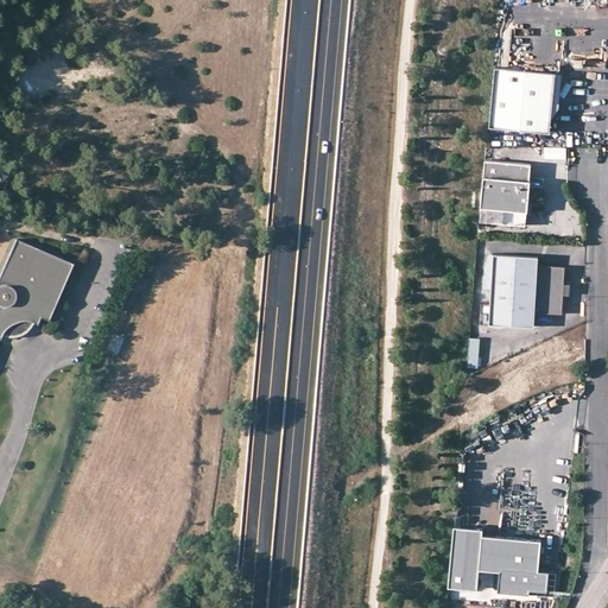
[(557,73),(496,67),(491,126),(551,132),(552,116),(548,112),(553,103),(557,73)]
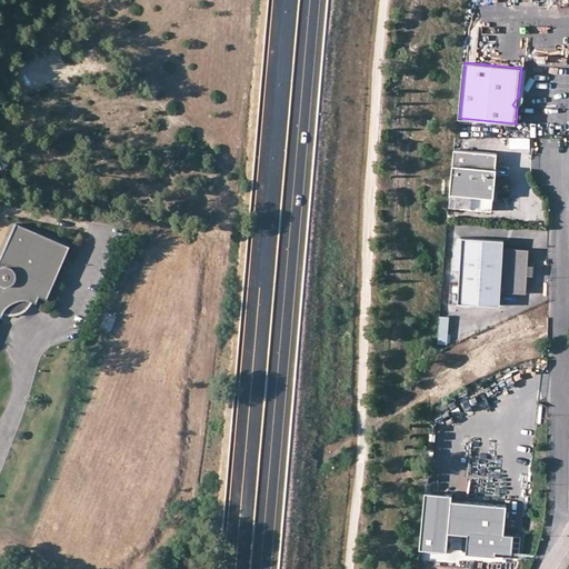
[(526,68),(521,68),(518,97),(512,105),(517,109),(523,100),(526,68)]
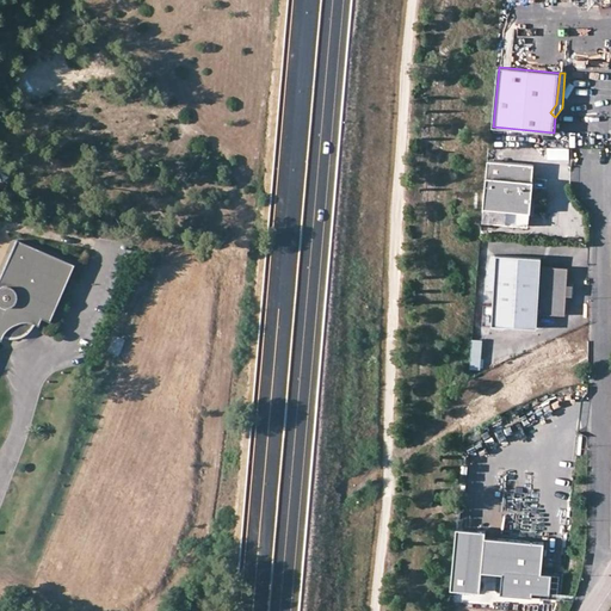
[(547,147),(547,158),(568,158),(568,147),(547,147)]
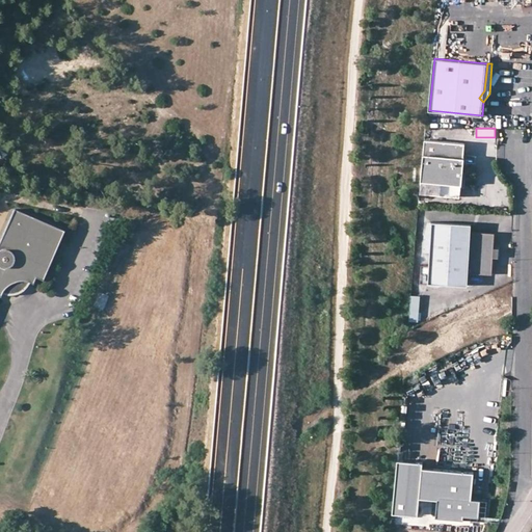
[(463,157),(464,143),(425,139),(420,193),(460,197),(461,184),(461,185),(464,158),(463,157)]
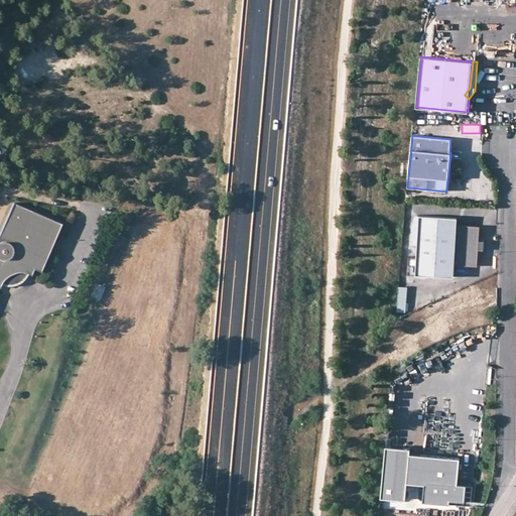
[(0,285),(0,284),(2,281),(4,279),(5,278),(8,276),(11,274),(14,273),(17,272),(19,272),(21,272),(23,272),(26,273),(27,273),(30,275),(33,269),(40,272),(61,223),(13,202),(0,231),(0,285)]
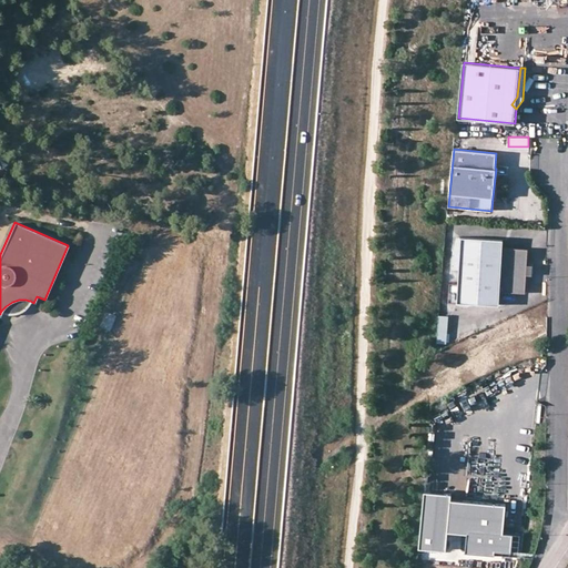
[(503,237),(460,234),(460,236),(458,269),(458,282),(449,281),(448,302),(498,305),(499,291),(525,293),(526,275),(527,263),(528,247),(503,245),(503,237)]
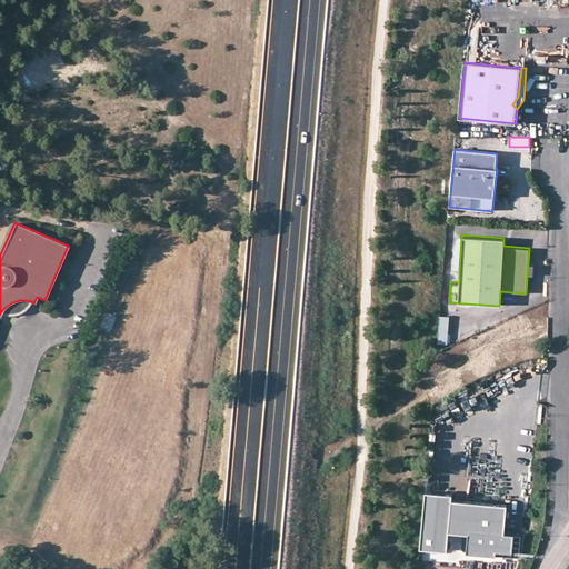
[(452,269),(459,269),(461,237),(458,237),(453,249),(452,269)]
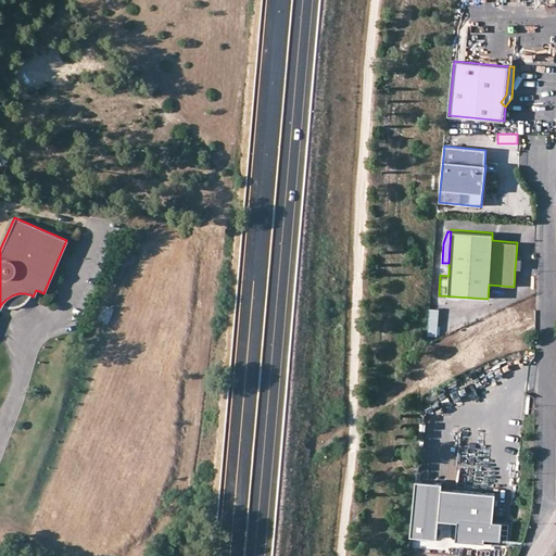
[(29,295),(29,294),(28,294),(25,293),(23,293),(21,293),(19,293),(15,294),(12,295),(9,298),(5,300),(4,301),(2,303),(0,306),(1,306),(1,307),(2,307),(3,307),(4,307),(5,308),(7,308),(9,308),(10,308),(12,308),(13,307),(15,307),(16,307),(19,306),(20,305),(21,305),(22,304),(23,304),(23,303),(24,302),(25,302),(26,301),(26,300),(27,300),(27,299),(27,298),(28,298),(28,297),(29,295)]
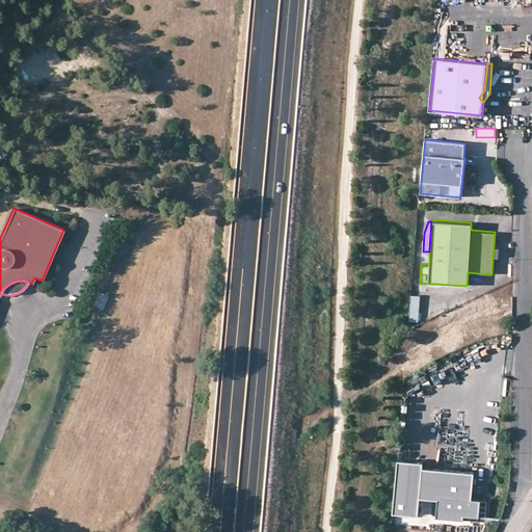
[(101,292),(94,306),(103,310),(109,296),(101,292)]
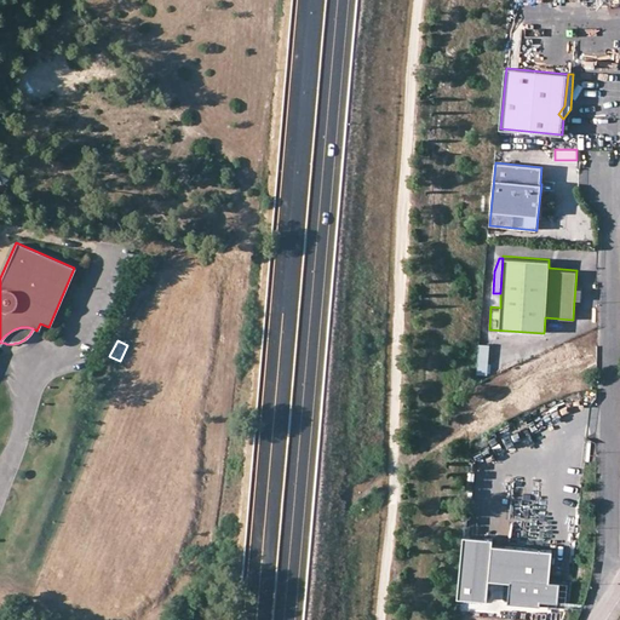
[(478,342),(476,373),(488,374),(492,344),(478,342)]
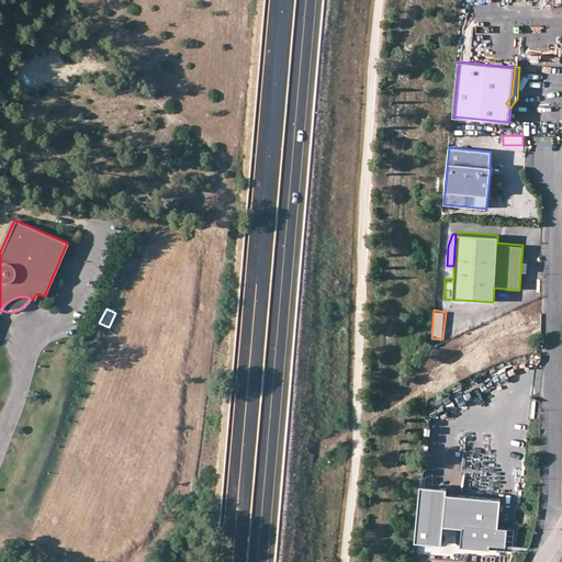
[(446,486),(419,484),(415,540),(440,542),(441,524),(462,526),(461,543),(512,548),(514,527),(497,526),(499,498),(446,494),(446,486)]
